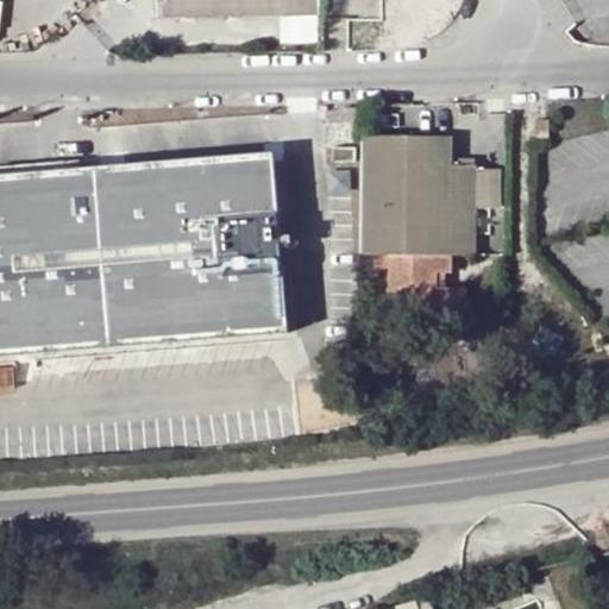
[(159,0),(161,14),(322,7),(321,0),(159,0)]
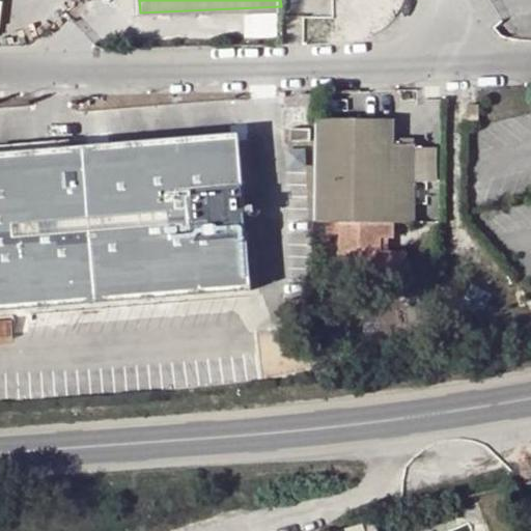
[(300,95),(300,106),(311,106),(311,95),(300,95)]
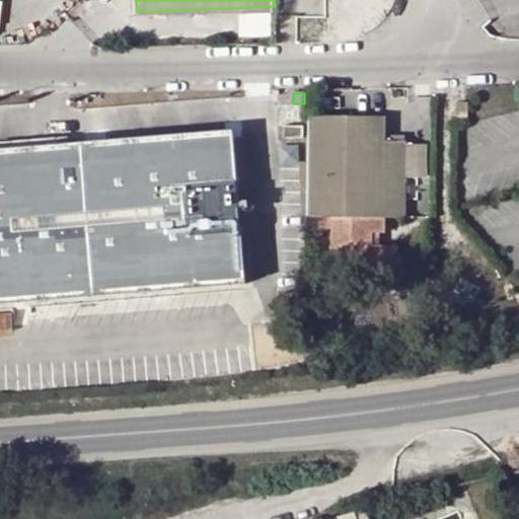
[(472,102),(459,103),(459,120),(474,119),(472,102)]
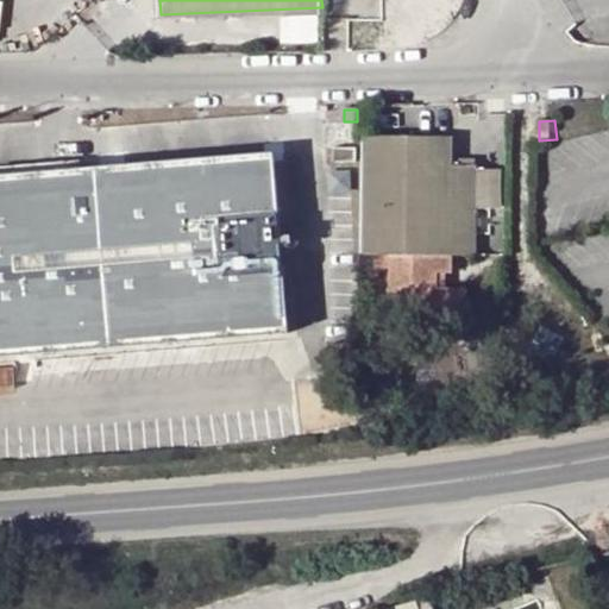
[(454,129),(363,130),(362,252),(389,249),(391,315),(451,312),(450,277),(437,278),(437,267),(451,268),(451,246),(476,246),(475,158),(454,159),(454,129)]
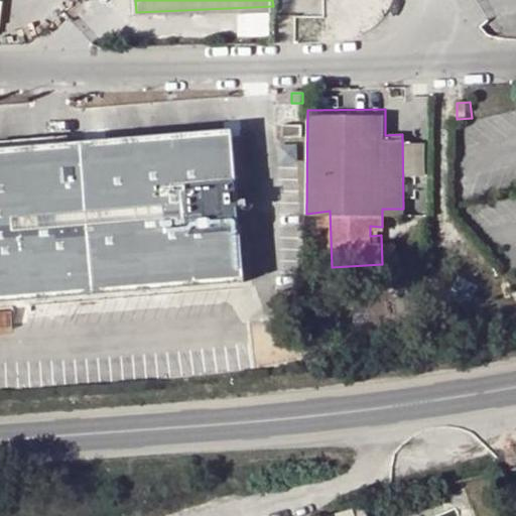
[(301,121),(283,121),(283,136),(301,135),(301,121)]
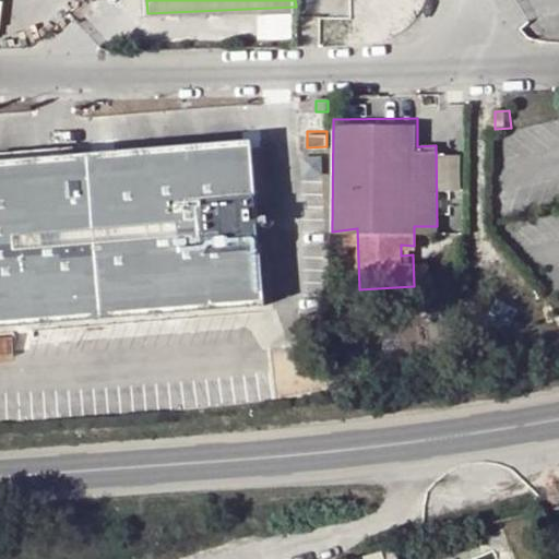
[(0,159),(0,329),(264,310),(247,140),(0,159)]
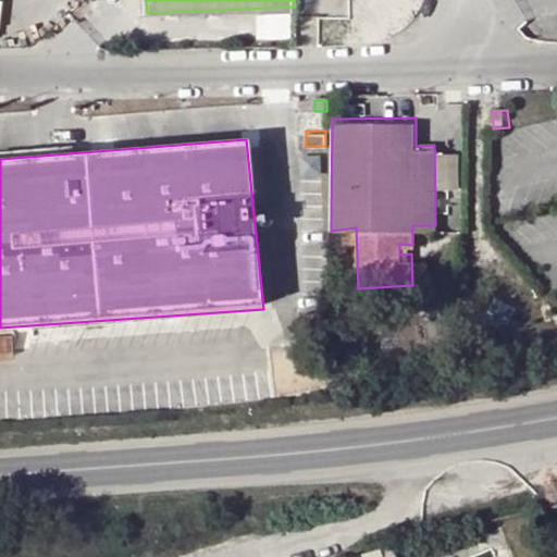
[(320,152),(300,152),(300,174),(321,173),(320,152)]
